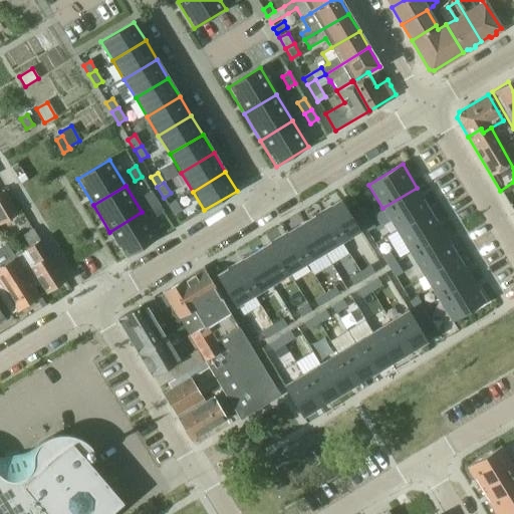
[(417,188),(382,208),(397,231),(431,211),(417,188)]
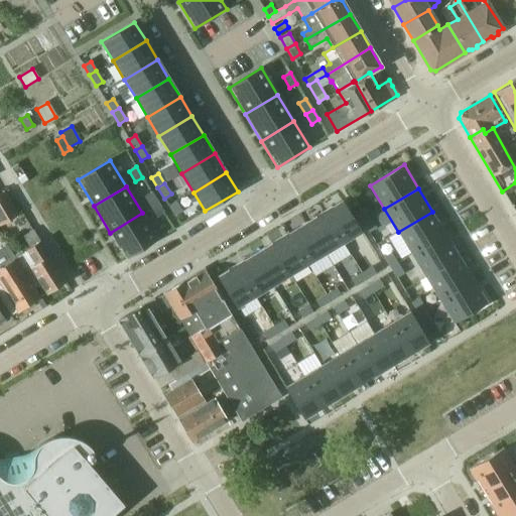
[(5,191),(0,195),(0,227),(19,216),(5,191)]
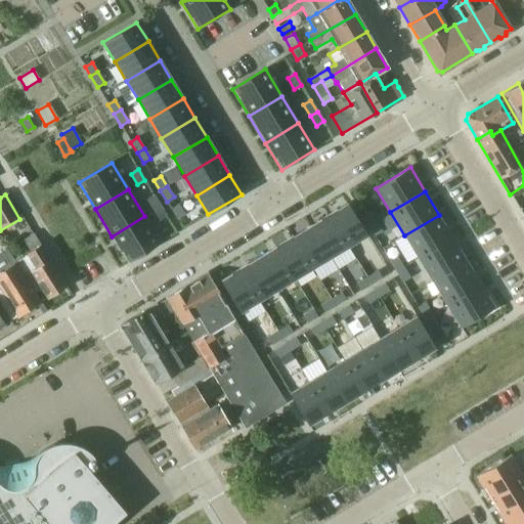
[(161,206),(154,195),(146,200),(154,211),(161,206)]
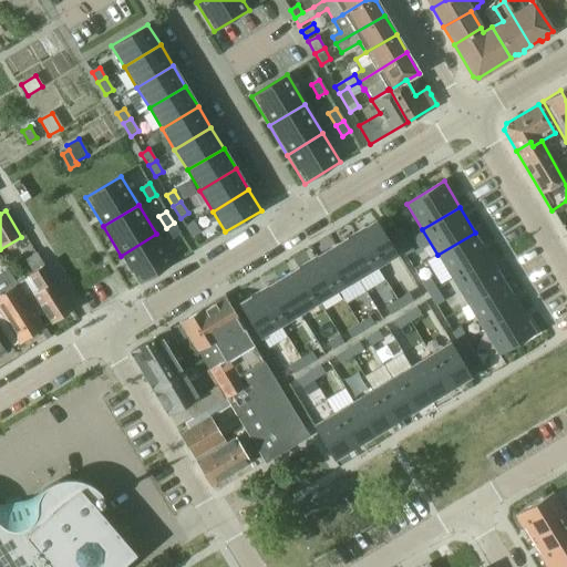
[(377,220),(356,233),(377,267),(397,255),(377,220)]
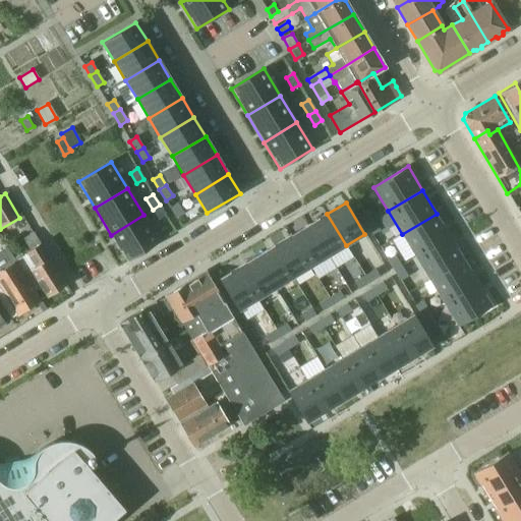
[(177,219),(184,214),(177,204),(170,208),(177,219)]
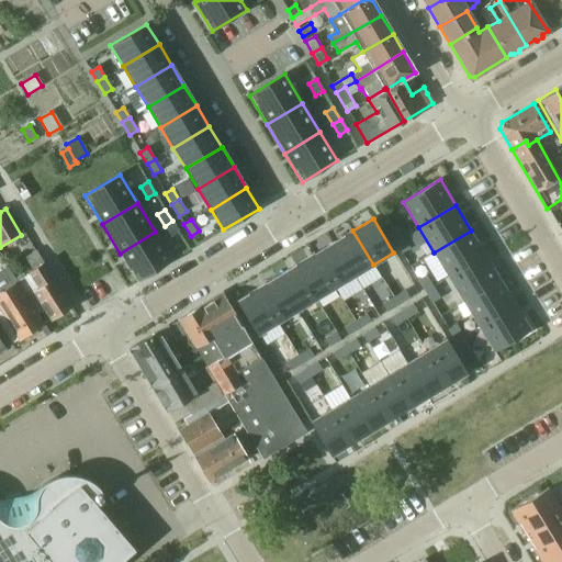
[(179,233),(172,221),(165,226),(171,237),(179,233)]
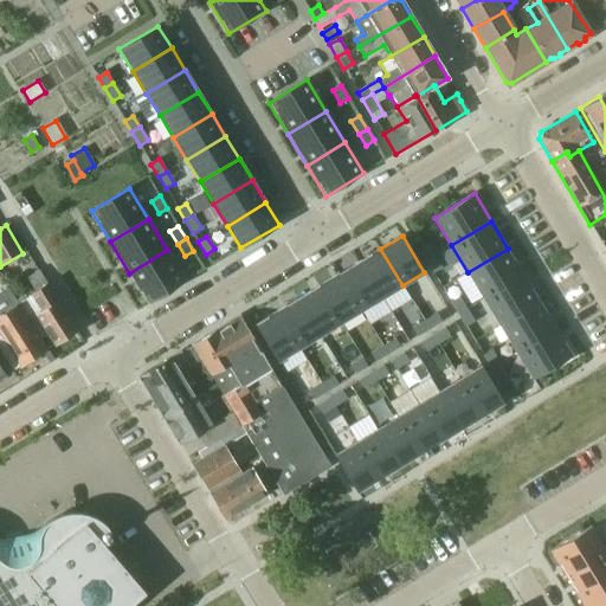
[(426,244),(419,249),(426,262),(434,256),(426,244)]
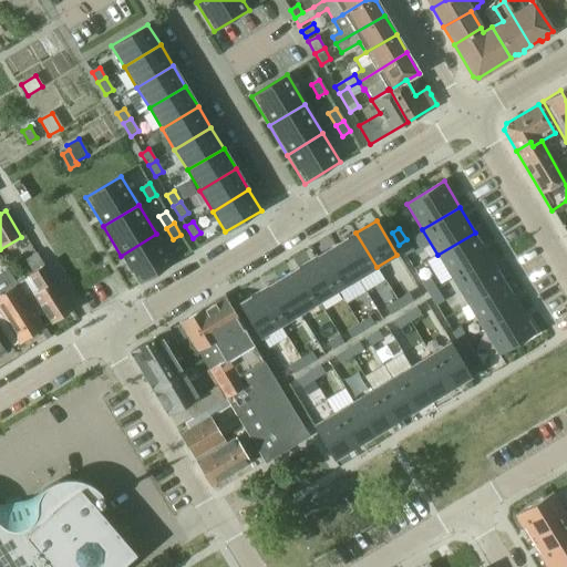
[(356,233),(337,245),(358,279),(377,267),(356,233)]
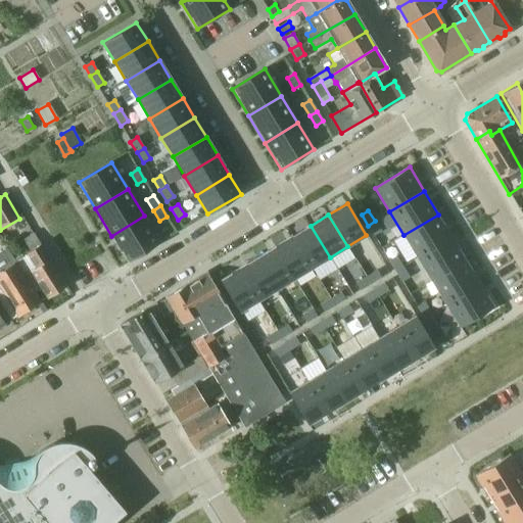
[(438,215),(403,235),(418,258),(452,237),(438,215)]
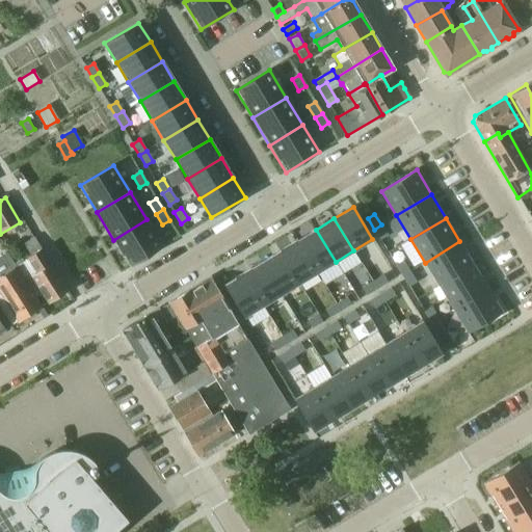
[(163,246),(147,219),(113,240),(130,267),(163,246)]
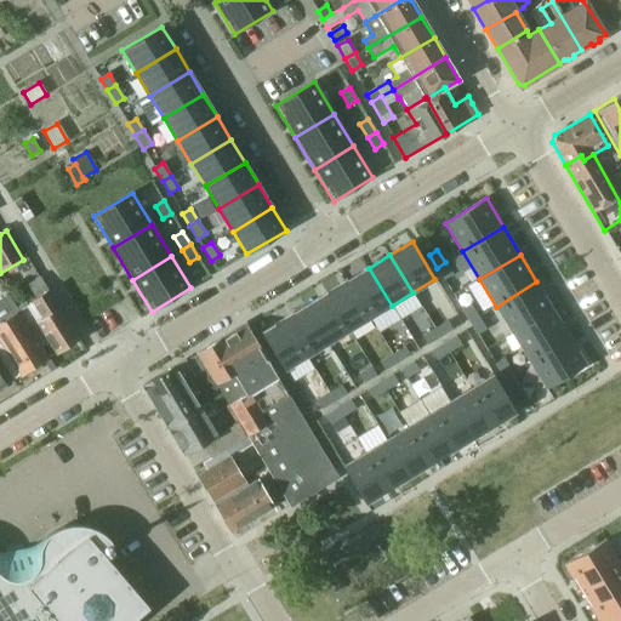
[(445,262),(437,268),(444,280),(453,275),(445,262)]
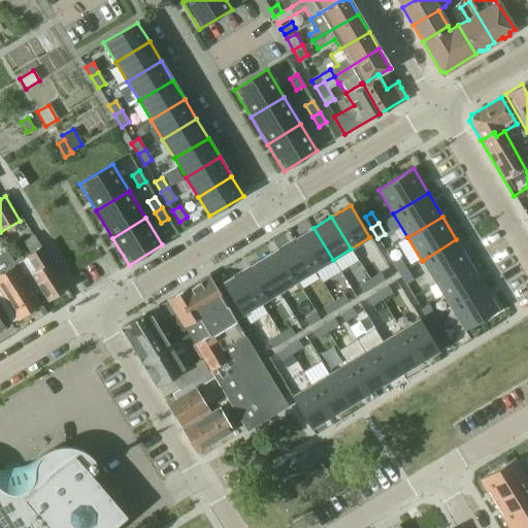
[(314,228),(295,239),(315,270),(333,260),(314,228)]
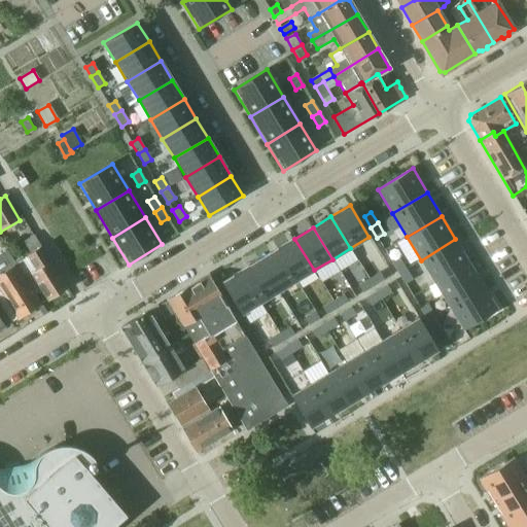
[(46,300),(66,288),(33,235),(22,242),(38,268),(30,273),(46,300)]
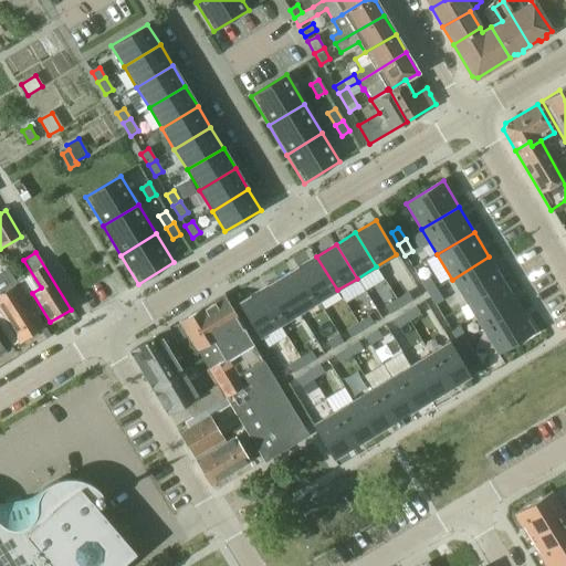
[(316,257),(297,268),(318,302),(337,290),(316,257)]
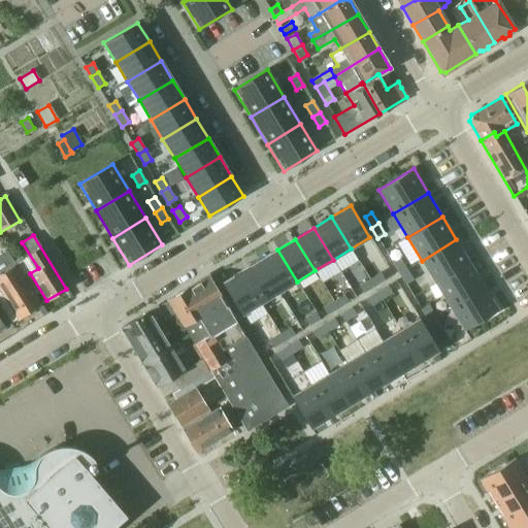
[(456,239),(422,261),(436,284),(470,263),(456,239)]
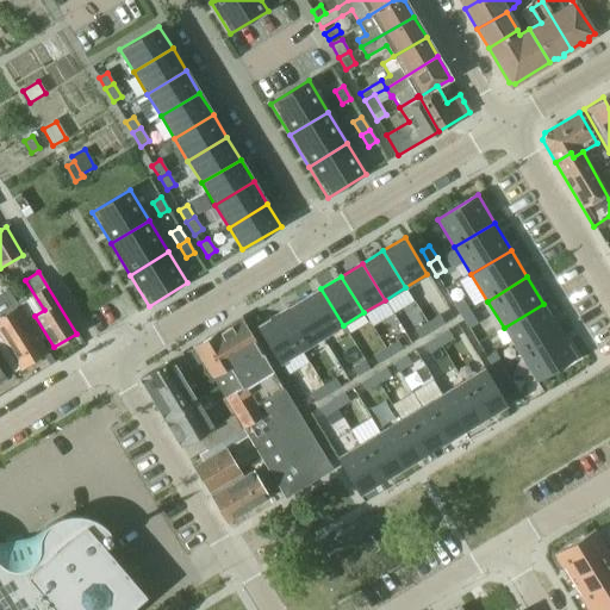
[(321,288),(300,302),(322,338),(343,325),(321,288)]
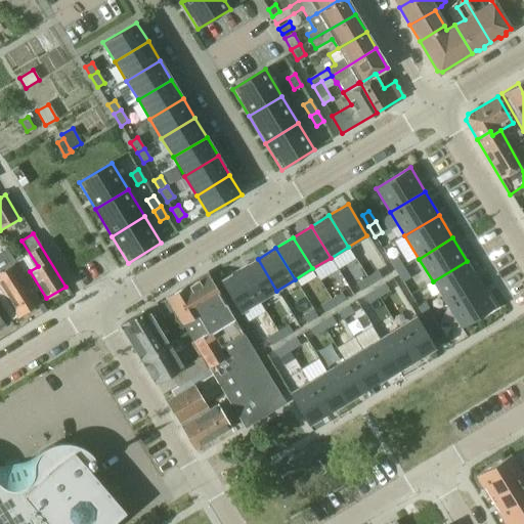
[(7,251),(0,255),(0,304),(9,320),(16,316),(16,317),(40,303),(14,263),(7,251)]
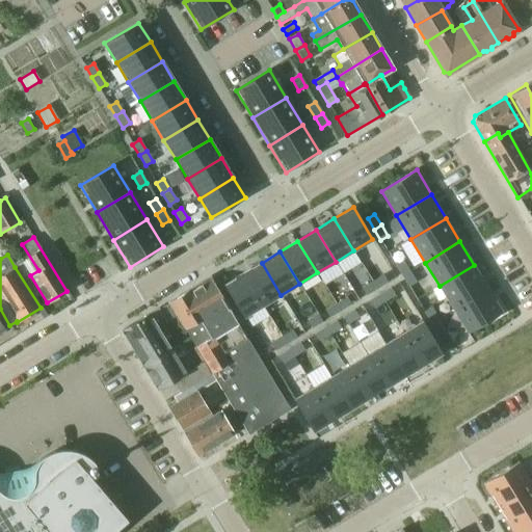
[(403,261),(396,265),(402,276),(409,272),(403,261)]
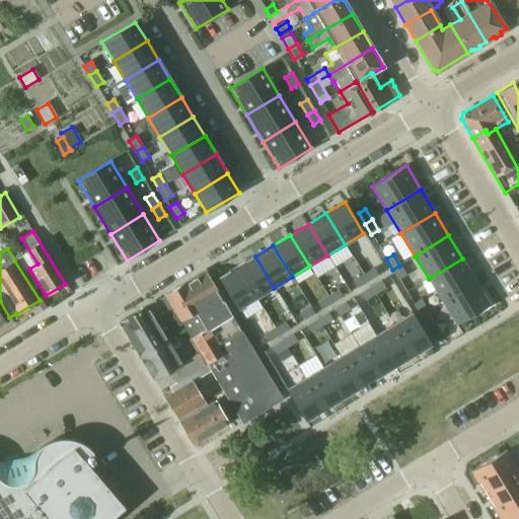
[(255,256),(237,267),(256,298),(274,288),(255,256)]
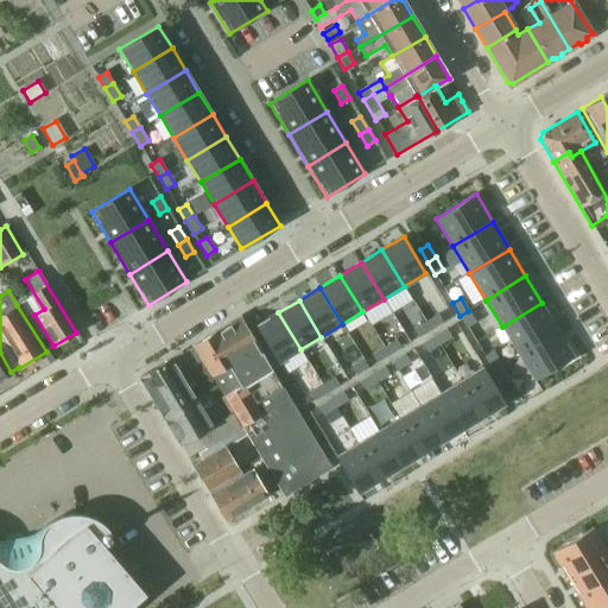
[(542,303),(502,327),(518,354),(558,329),(542,303)]
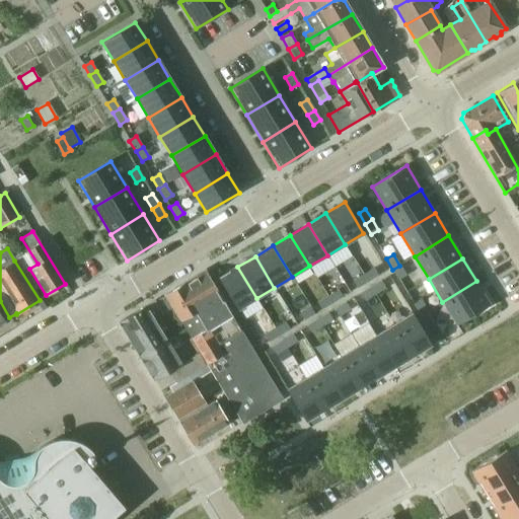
[(399,266),(392,270),(398,280),(405,276),(399,266)]
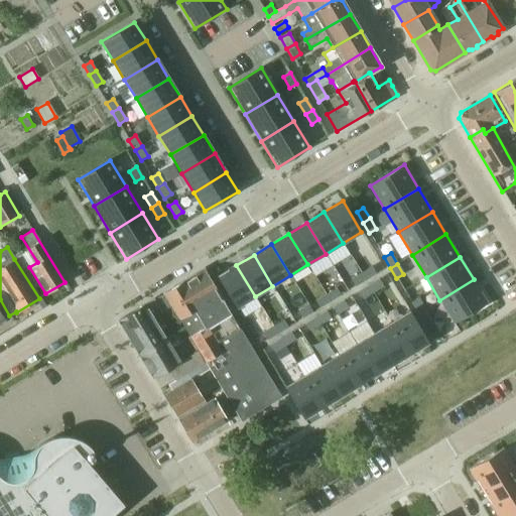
[(236,265),(218,277),(236,307),(255,296),(236,265)]
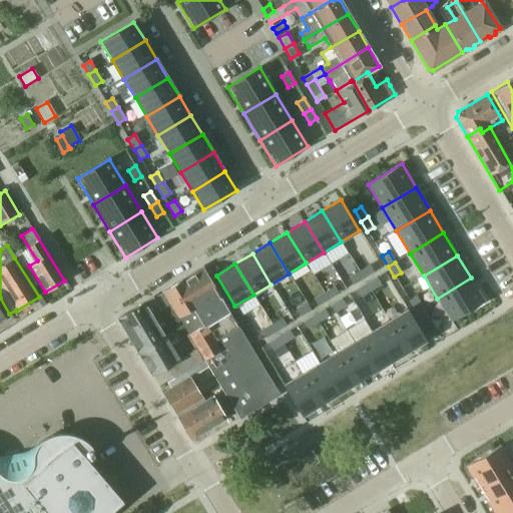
[(370,266),(359,272),(363,279),(374,273),(370,266)]
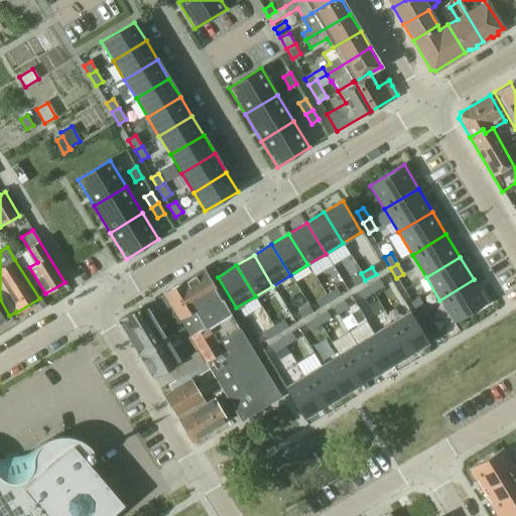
[(163,293),(199,351),(206,363),(210,370),(241,421),(281,397),(204,269),(163,293)]
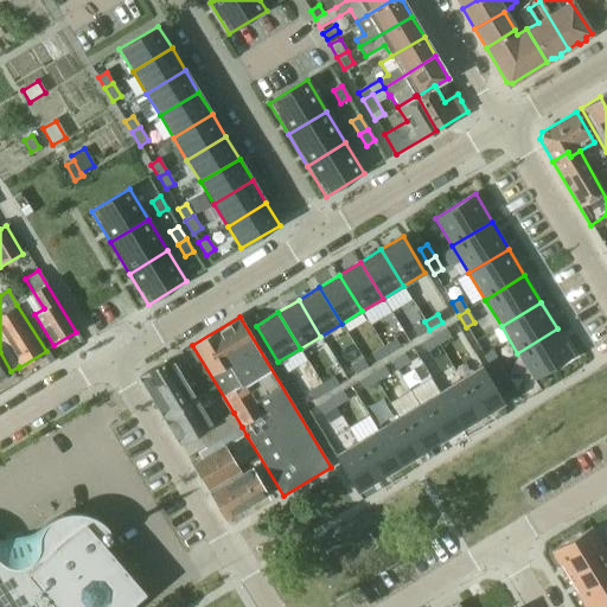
[(425,321),(413,330),(417,337),(429,330),(425,321)]
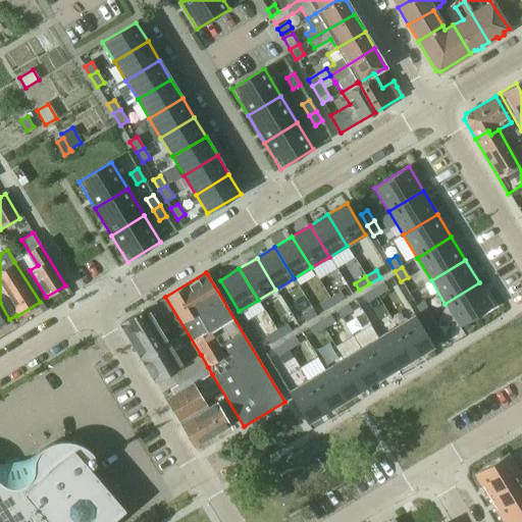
[(383,282),(373,289),(377,296),(387,290),(383,282)]
